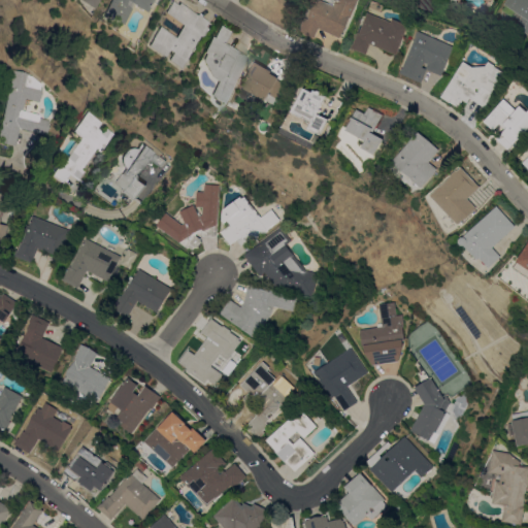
[(93,0),(89,8),(74,0),(93,0)]
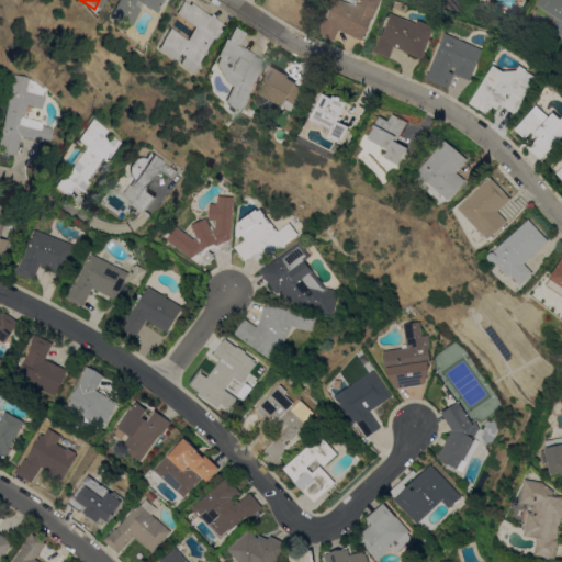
[(112,0),(160,0),(154,12),(138,3),(125,25),(104,13),(112,0)]
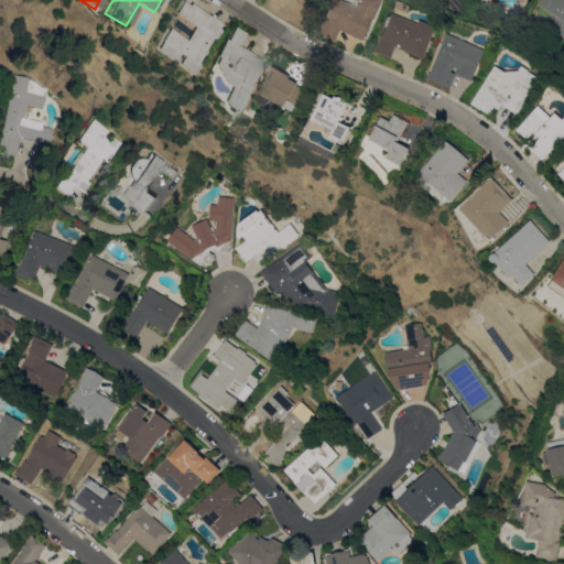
[(345,0),(358,6),(360,0),(384,0),(376,19),(375,19),(365,41),(342,30),(337,40),(328,38),(321,32),(327,19),(329,20),(332,13),(333,14),(339,0),(345,0)]
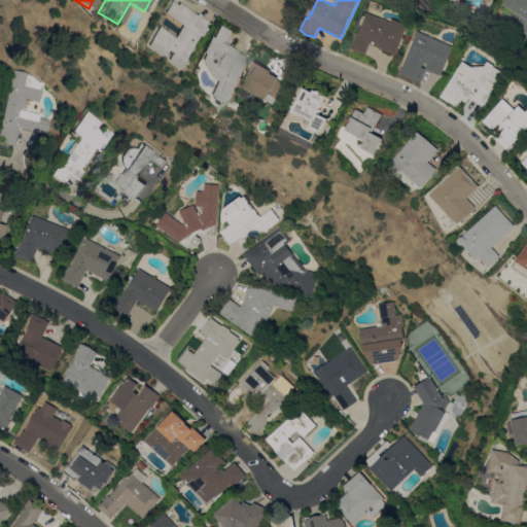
[(526,0),(526,34),(515,26),(521,15),(518,13),(515,19),(502,9),(505,5),(504,4),(506,0),(526,0)]
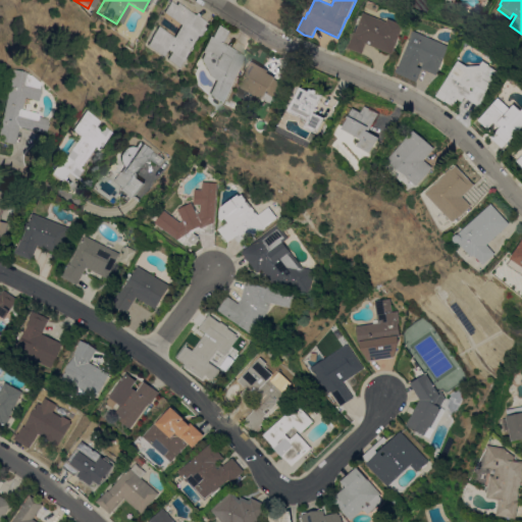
[(167,1),(173,5),(174,3),(193,14),(194,13),(205,21),(202,25),(204,28),(198,37),(195,34),(172,67),(161,59),(166,51),(161,49),(157,56),(140,45),(153,25),(169,37),(177,24),(160,12),(167,1)]
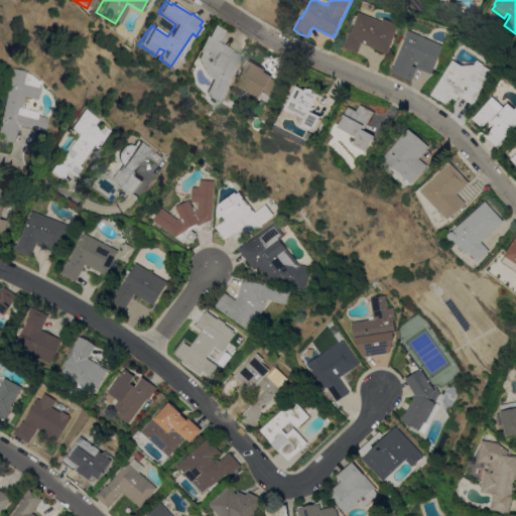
[(359,52),(344,46),(346,42),(347,42),(351,31),(353,32),(361,11),(383,20),(385,17),(400,23),(394,39),(388,52),(363,42),(359,52)]
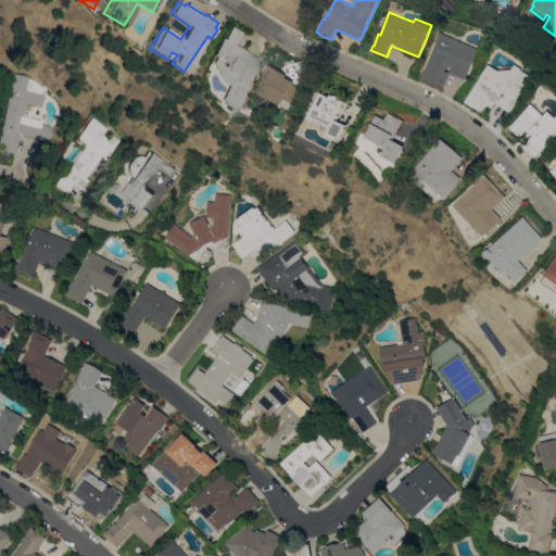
[(241,33),(234,45),(258,59),(230,109),(215,101),(224,85),(217,81),(207,63),(212,57),(210,55),(219,38),(222,39),(230,26),(241,33)]
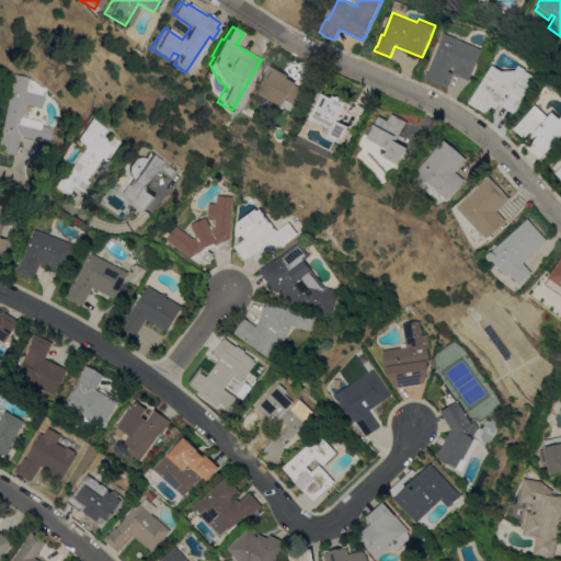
[(470,80),(455,73),(448,87),(426,77),(428,71),(428,72),(444,38),(444,37),(446,32),(483,49),(470,80)]
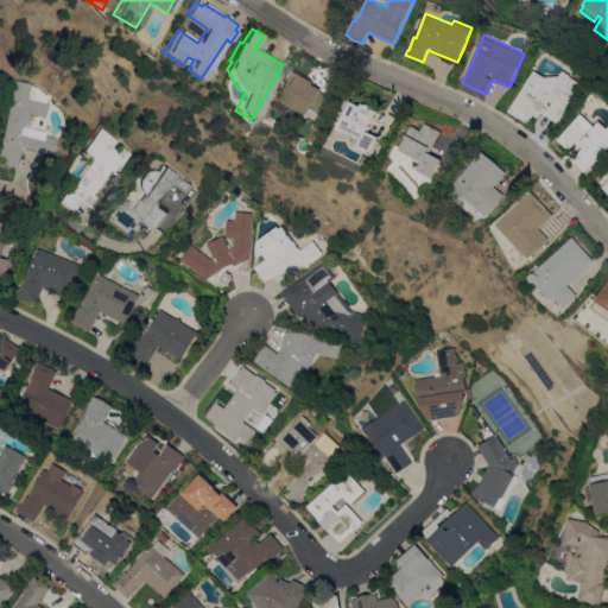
[(539,116),(540,116),(539,118),(534,114),(529,122),(520,116),(519,118),(510,111),(536,70),(545,76),(561,75),(564,70),(571,75),(571,76),(582,83),(568,106),(571,107),(561,124),(543,112),(539,116)]
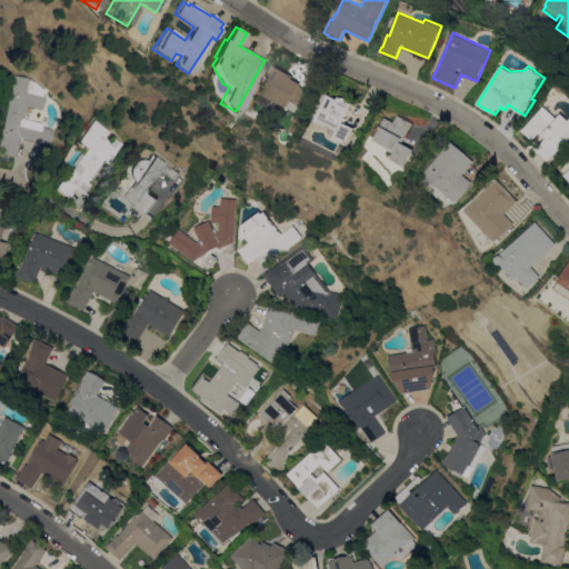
[(295,77),(293,79),(302,83),(301,86),(309,90),(298,112),(287,106),(282,115),(258,101),(277,67),(295,77)]
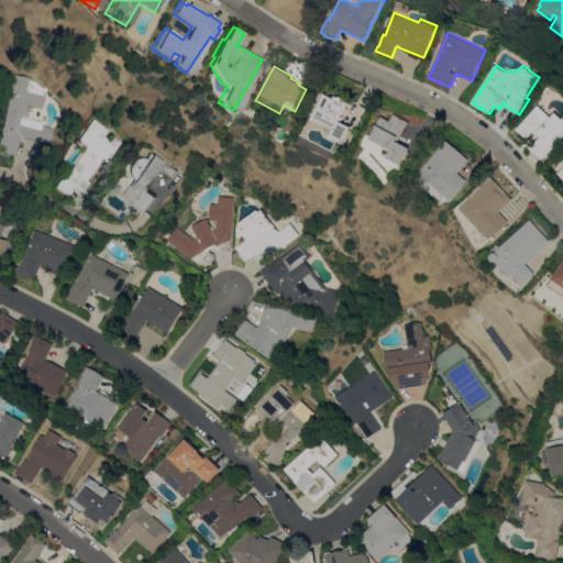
[(28,105),(25,118),(44,122),(44,125),(55,128),(54,135),(52,143),(21,136),(17,155),(0,151),(0,132),(14,75),(24,76),(34,78),(33,80),(36,80),(47,89),(46,91),(47,91),(47,100),(44,109),(28,105)]
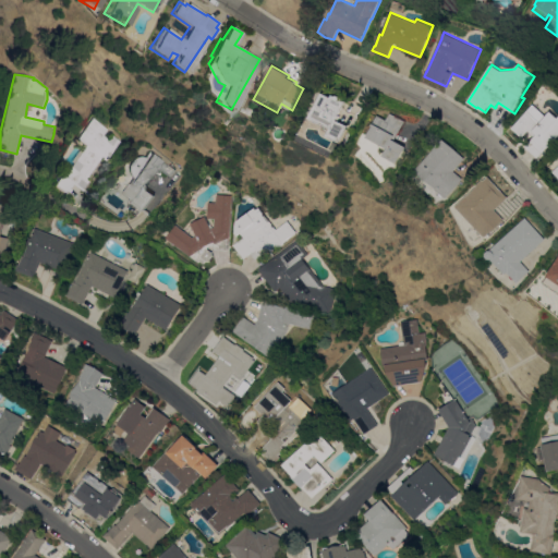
[(332,97),(334,94),(347,101),(340,114),(340,116),(338,120),(350,125),(341,142),(328,135),(332,128),(320,122),(319,125),(312,121),(313,118),(311,117),(323,93),(332,97)]
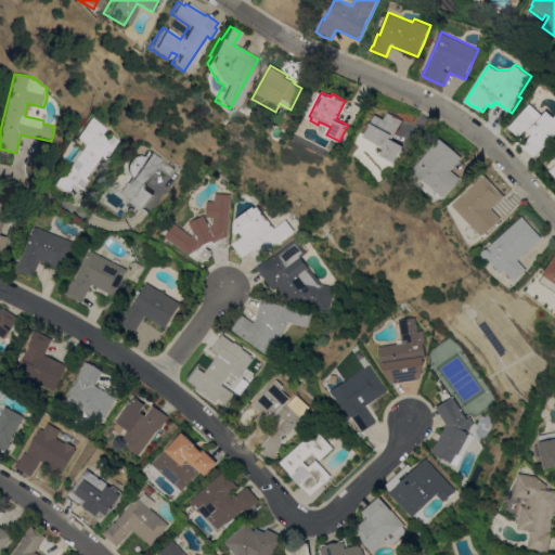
[(546,144),(536,157),(523,145),(532,134),(526,129),(520,137),(510,127),(531,103),(544,114),(547,110),(554,116),(554,137),(547,145),(546,144)]
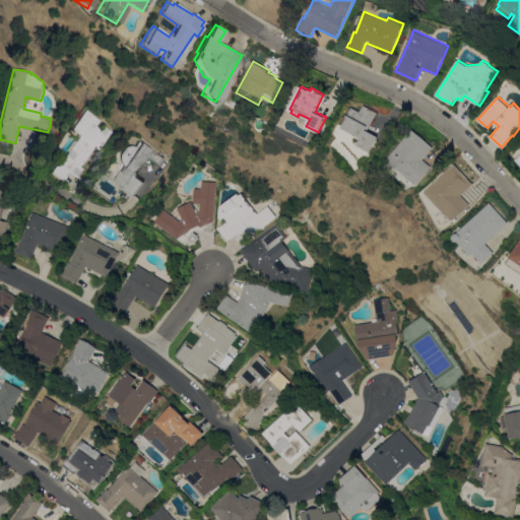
[(371,152),(359,144),(363,138),(343,127),(349,118),(347,117),(353,107),(361,112),(365,105),(379,113),(369,130),(380,136),(371,152)]
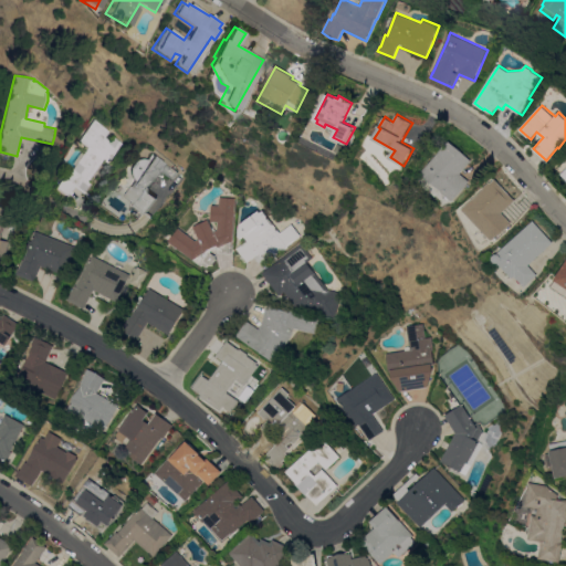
[(95,119),(111,130),(109,132),(124,143),(108,163),(104,159),(88,179),(95,185),(86,196),(74,187),(66,196),(54,187),(63,175),(65,177),(87,147),(79,140),(95,119)]
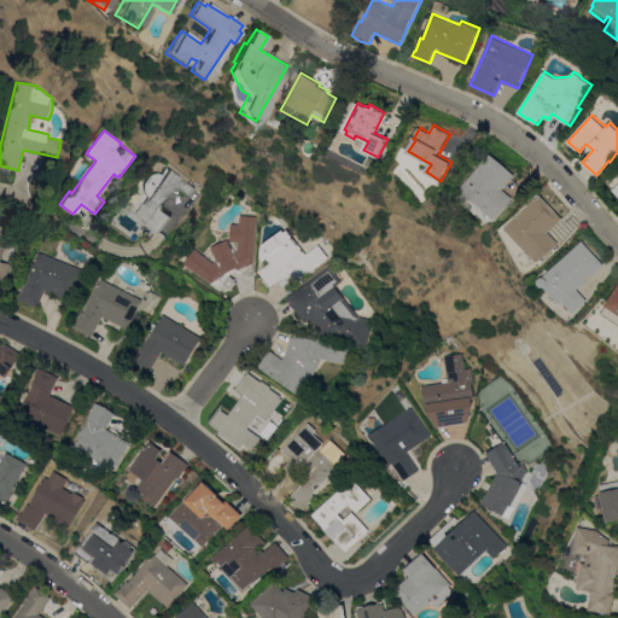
[(465,191),(462,188),(491,153),(517,175),(505,188),(514,197),(496,220),(484,209),(479,214),(459,197),(465,191)]
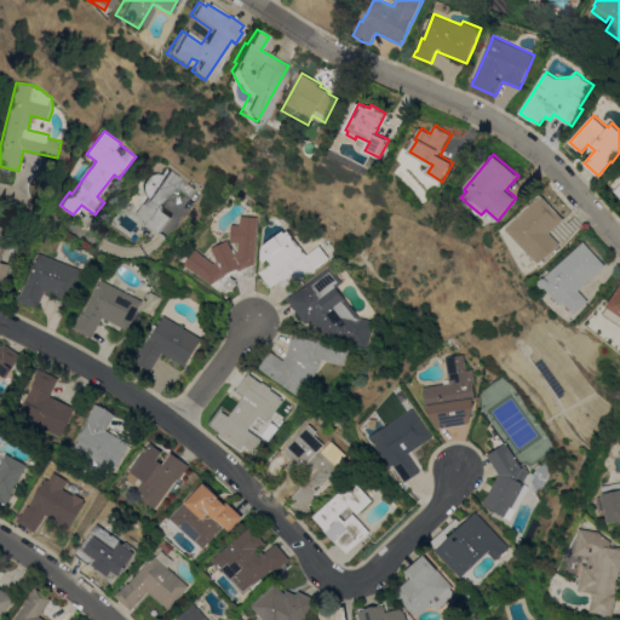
[(194,188),(188,196),(176,187),(164,204),(164,205),(164,207),(164,210),(172,217),(159,234),(158,233),(156,235),(147,228),(148,225),(147,224),(148,223),(137,213),(149,199),(147,196),(145,194),(144,190),(143,188),(143,185),(144,183),(145,181),(148,177),(150,174),(154,173),(156,173),(159,173),(162,174),(167,167),(194,188)]
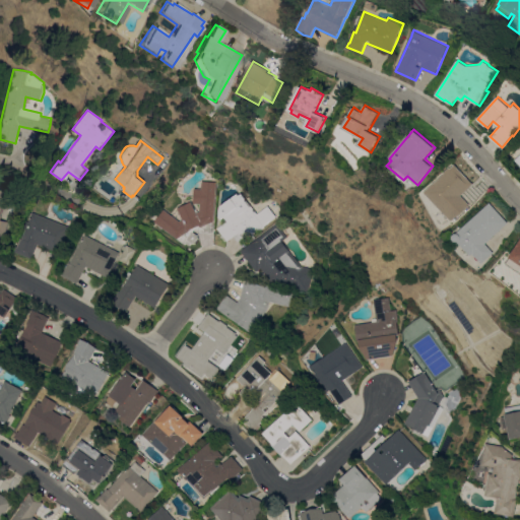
[(519,147),(511,155),(519,165),(519,147)]
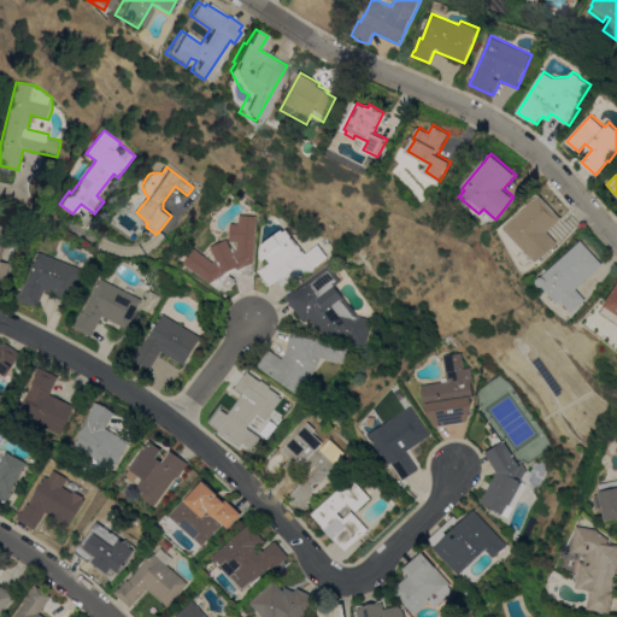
[(538,262),(505,228),(529,206),(528,205),(535,198),(535,199),(541,194),(563,218),(548,231),(559,242),(538,262)]
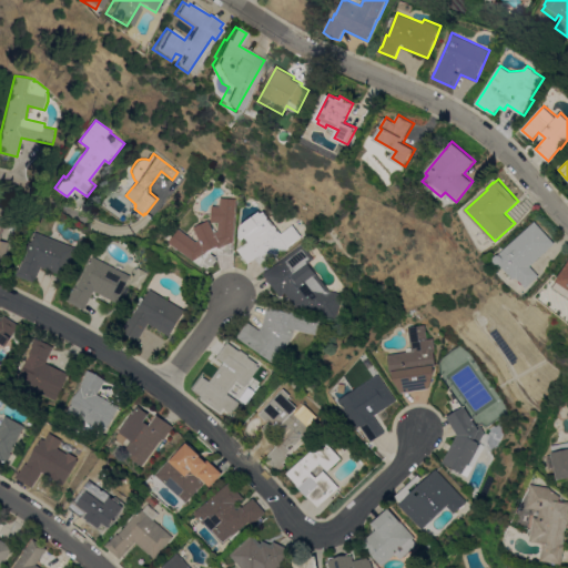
[(196,241),(200,240),(194,226),(210,220),(215,232),(219,230),(219,223),(211,222),(213,205),(220,206),(221,198),(236,199),(234,242),(233,242),(232,254),(219,254),(219,250),(214,250),(212,253),(217,256),(217,261),(214,264),(211,265),(209,269),(204,265),(203,266),(170,242),(180,229),(196,241)]
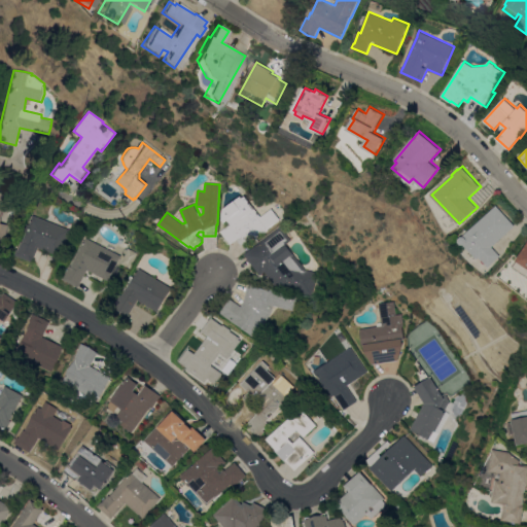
[(271,209),(278,219),(266,229),(267,230),(252,241),(247,234),(243,237),(241,235),(231,243),(221,232),(231,224),(227,219),(224,222),(222,220),(223,209),(240,197),(241,198),(245,196),(248,201),(247,202),(252,209),(254,208),(260,217),(271,209)]
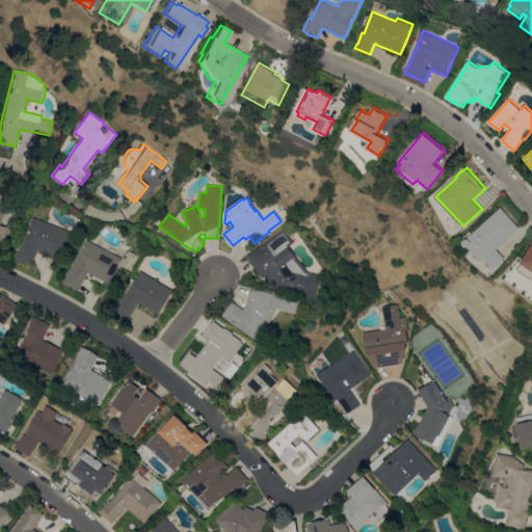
[(495,269),(485,260),(483,261),(470,247),(468,246),(466,244),(466,241),(470,237),(503,207),(522,228),(499,249),(507,258),(495,269)]
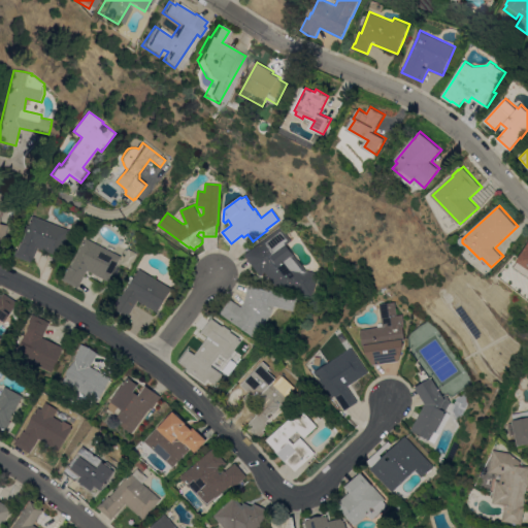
[(70,230),(62,251),(63,251),(61,257),(38,248),(32,262),(14,256),(18,250),(19,251),(22,241),(23,241),(33,216),(70,230)]
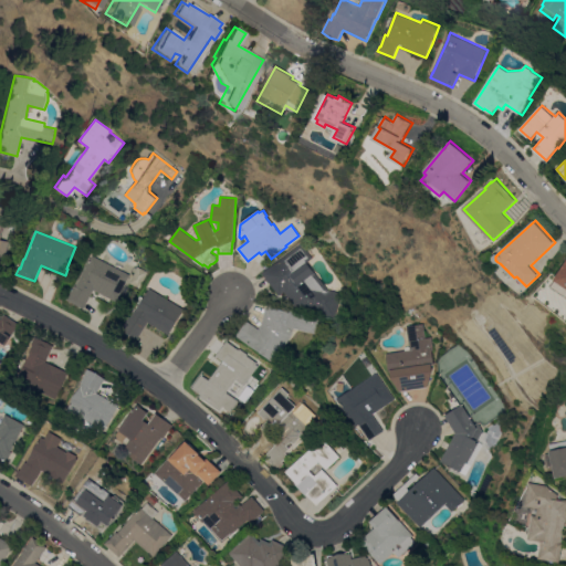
[(301,242),(312,258),(306,262),(327,289),(341,292),(334,317),(294,306),(284,292),(279,295),(262,273),(301,242)]
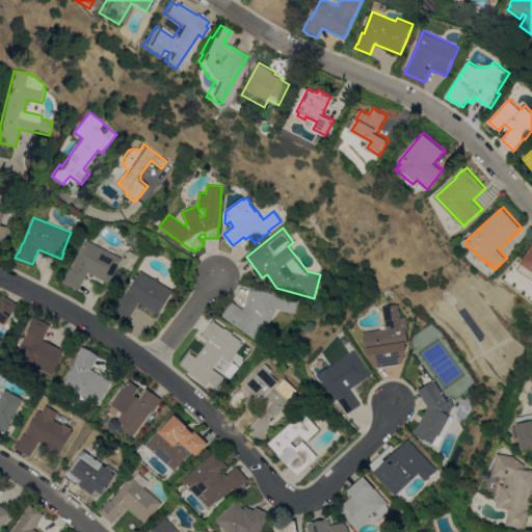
[(123,258),(112,277),(113,278),(110,284),(88,272),(79,290),(64,282),(71,268),(72,269),(87,240),(123,258)]
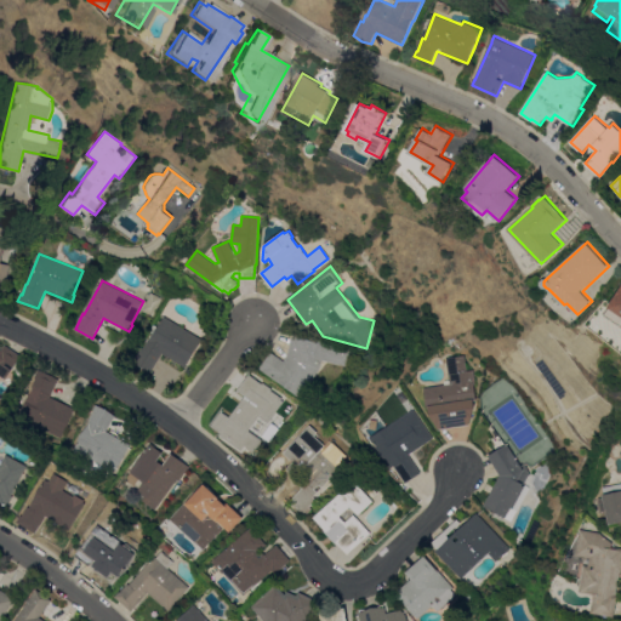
[(620,337),(598,323),(620,288),(620,337)]
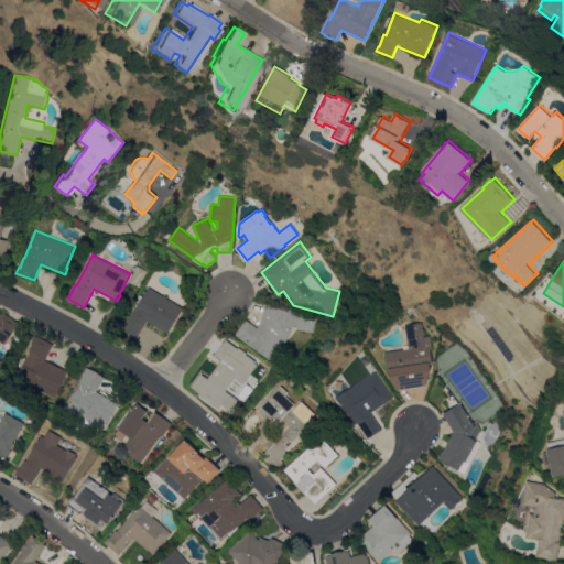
[(184,308),(169,333),(148,321),(138,338),(123,329),(140,302),(137,300),(140,294),(144,296),(150,288),(184,308)]
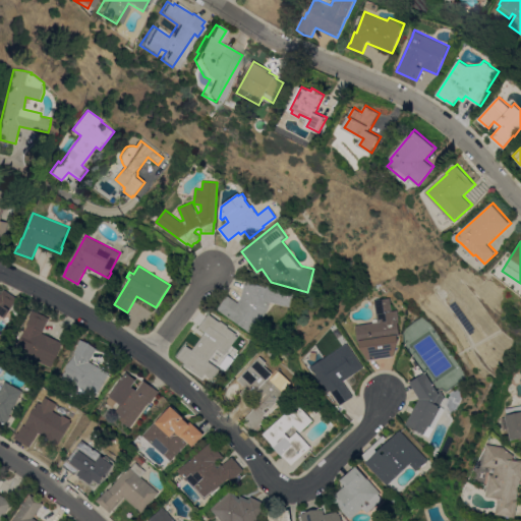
[(238,302),(241,298),(245,281),(267,286),(267,285),(292,291),(289,306),(270,302),(268,309),(250,333),(217,308),(227,294),(238,302)]
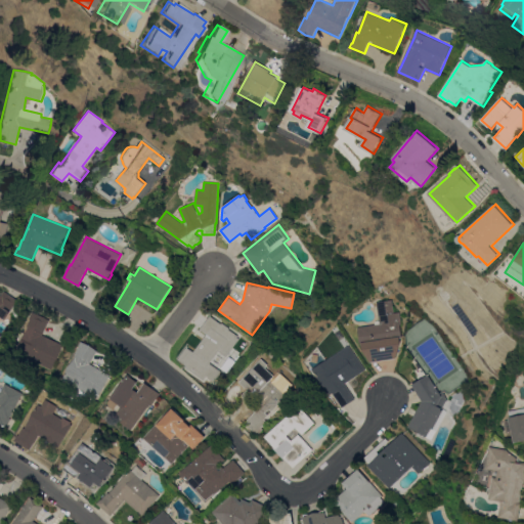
[(0,294),(1,295),(3,291),(18,300),(14,306),(13,305),(4,319),(0,316),(0,294)]
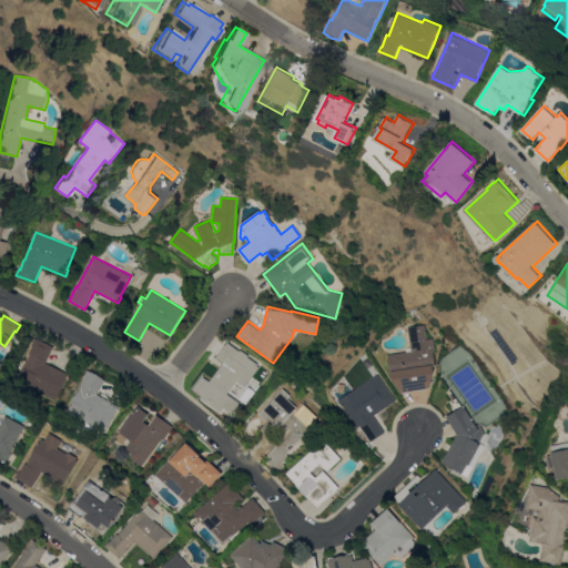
[(413,351),(408,327),(425,325),(427,338),(433,337),(435,347),(433,347),(436,364),(434,365),(435,372),(429,388),(403,392),(394,378),(393,372),(392,373),(389,355),(413,351)]
